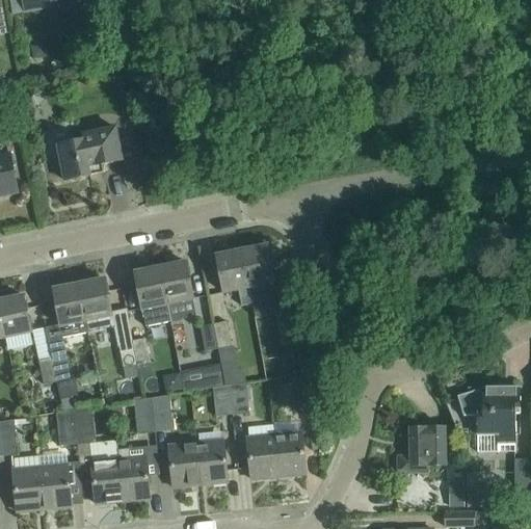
[(23,0),(24,9),(52,4),(51,0),(23,0)]
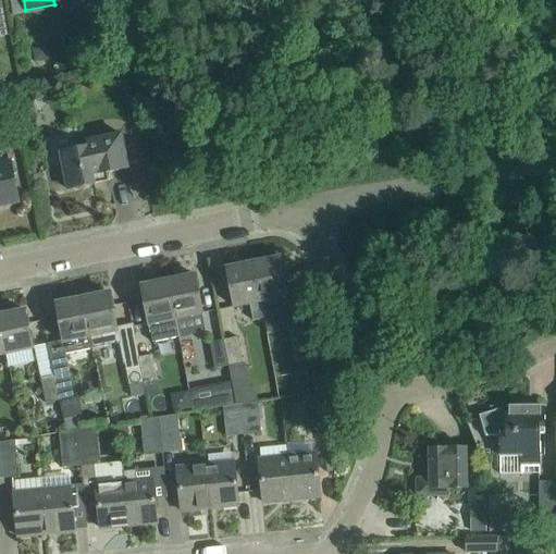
[(35,42),(31,47),(29,52),(33,58),(38,59),(45,58),(48,53),(48,49),(46,45),(41,42),(35,42)]
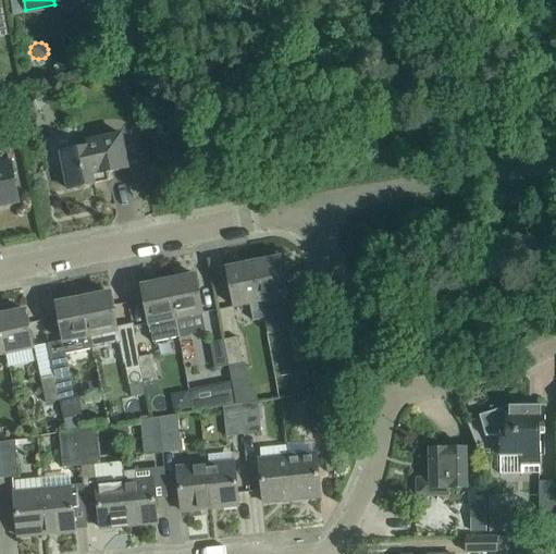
[(31,111),(38,110),(41,105),(40,97),(35,94),(28,95),(24,100),(25,107),(31,111)]
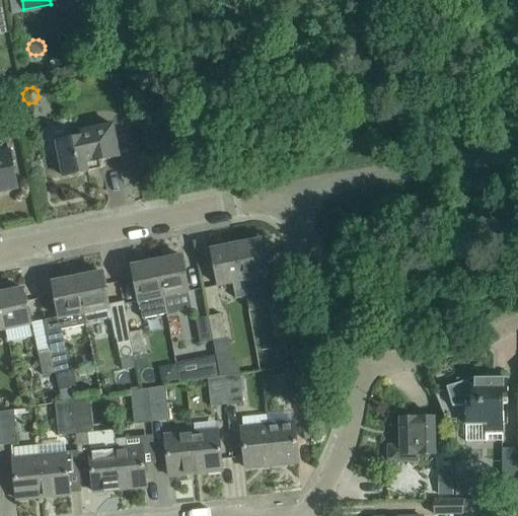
[(81,135),(56,139),(62,173),(100,166),(98,158),(119,154),(113,123),(80,129),(81,135)]
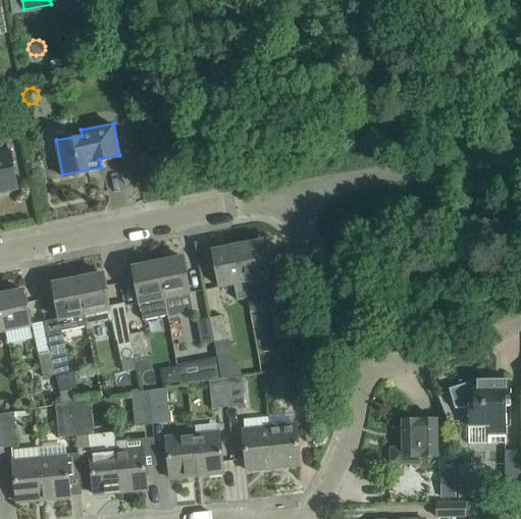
[(0,189),(16,186),(9,150),(0,152),(0,189)]
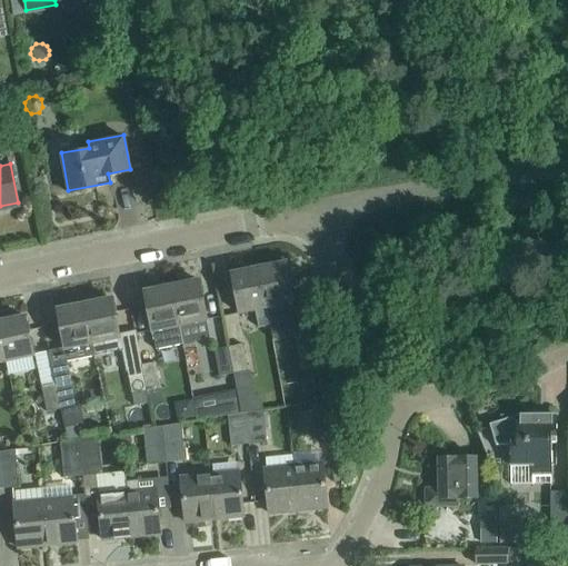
[(265,305),(266,305),(268,323),(298,316),(314,313),(310,295),(292,298),(288,274),(290,274),(290,272),(288,272),(286,260),(258,266),(265,305)]
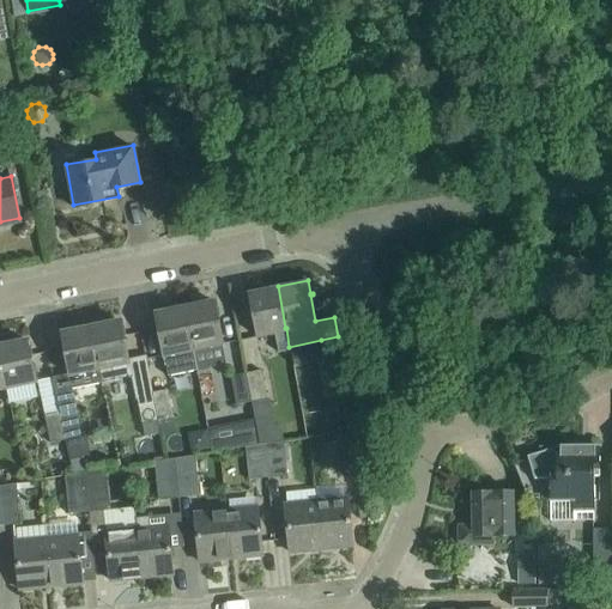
[(285,328),(278,286),(249,292),(252,305),(249,306),(249,308),(252,306),(258,334),(273,330),(278,349),(289,347),(286,328),(285,328)]
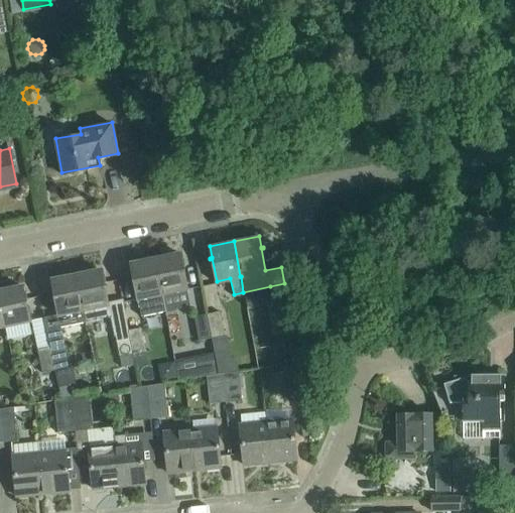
[(179,252),(155,257),(162,292),(186,287),(182,264),(184,264),(184,263),(182,263),(179,252)]
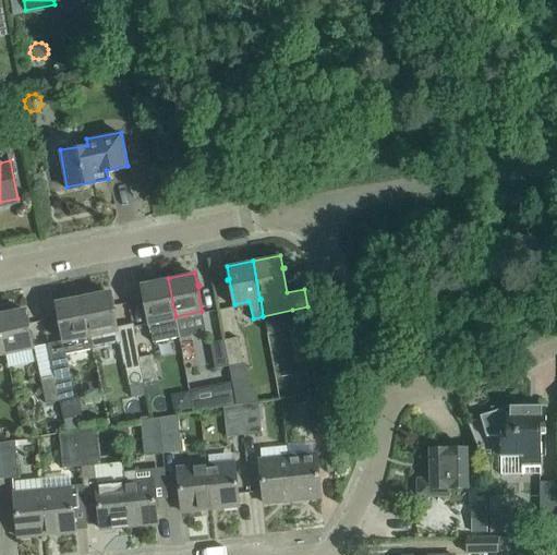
[(179,335),(176,316),(168,278),(141,284),(144,296),(142,297),(142,298),(144,297),(153,340),(179,335)]
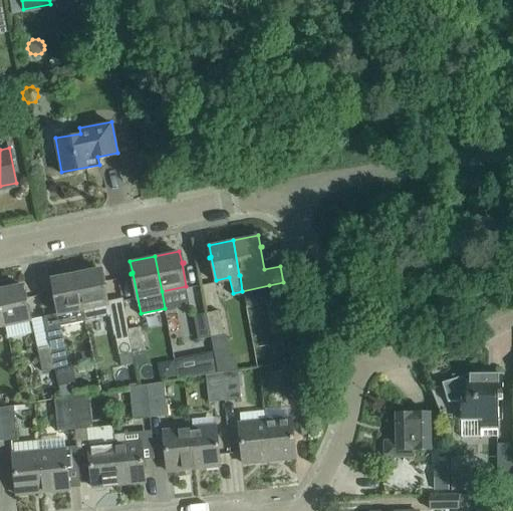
[(100,267),(75,272),(85,318),(95,316),(93,305),(107,302),(103,279),(105,279),(105,278),(102,279),(100,267)]
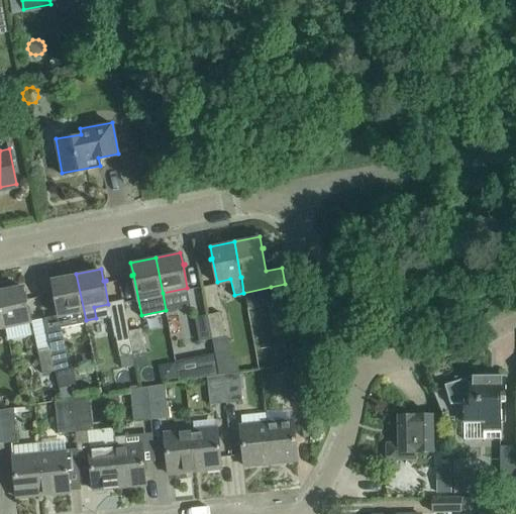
[(86,320),(76,274),(52,279),(54,291),(52,291),(52,292),(54,292),(59,314),(61,326),(75,323),(86,320)]
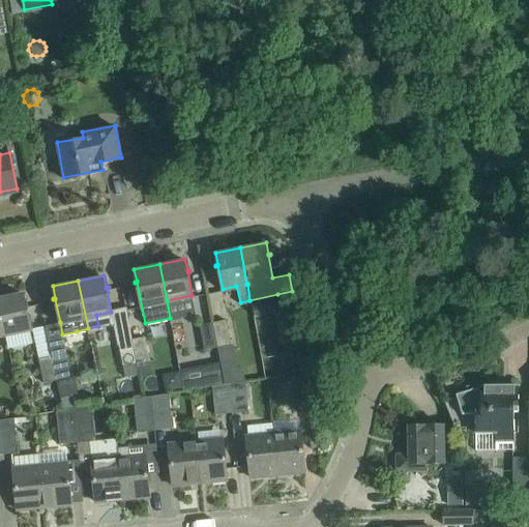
[(285,330),(298,328),(292,291),(277,294),(285,330)]
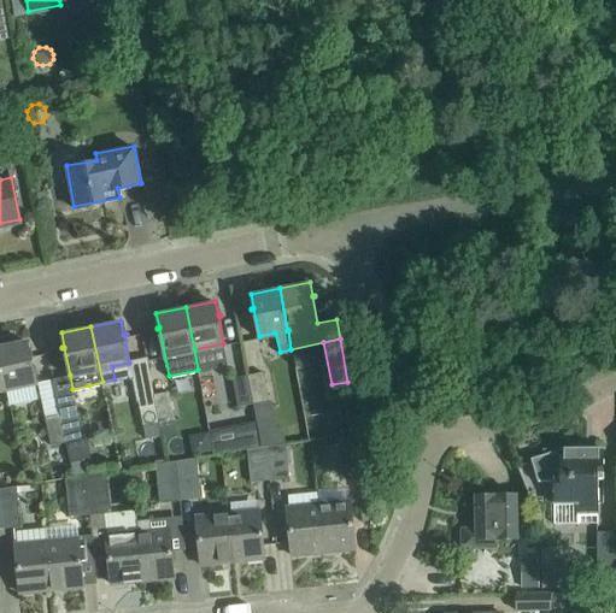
[(0,366),(5,389),(35,383),(29,355),(31,354),(31,353),(29,354),(27,340),(0,346),(0,366)]
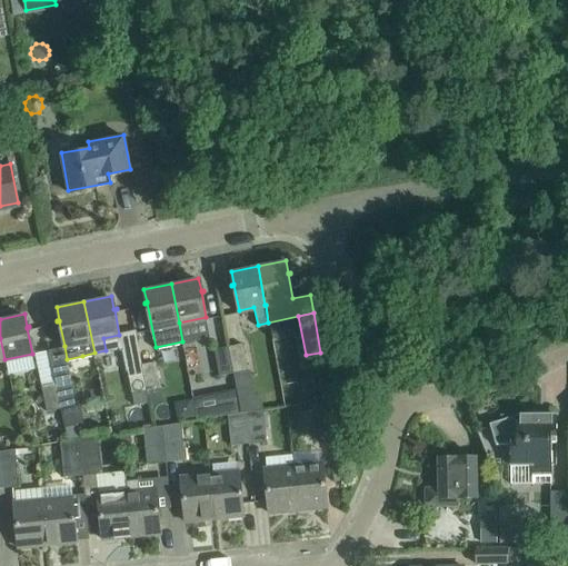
[(227,344),(232,370),(232,374),(248,370),(242,341),(227,344)]
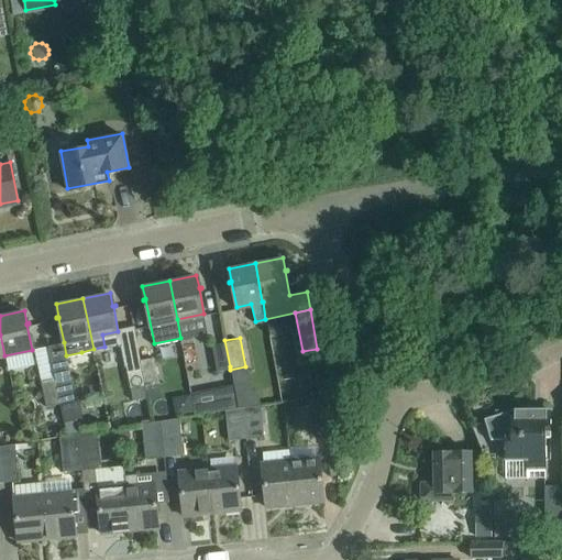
[(230,366),(224,340),(211,343),(216,370),(230,366)]
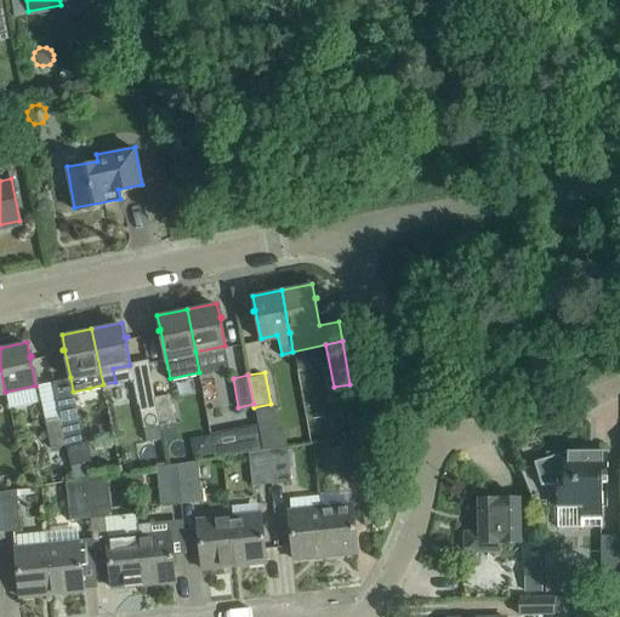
[(37,382),(45,415),(60,411),(50,378),(37,382)]
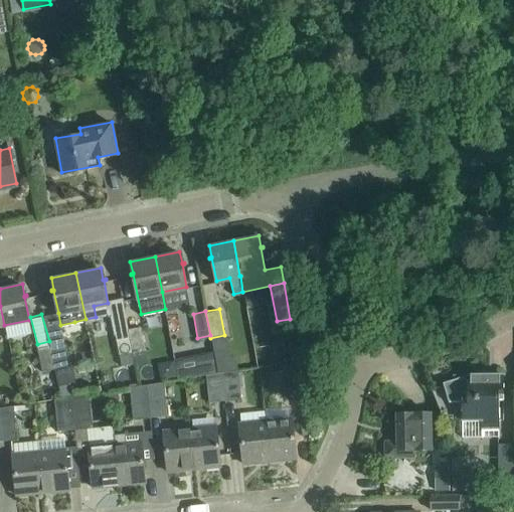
[(141,325),(128,328),(132,351),(145,349),(141,325)]
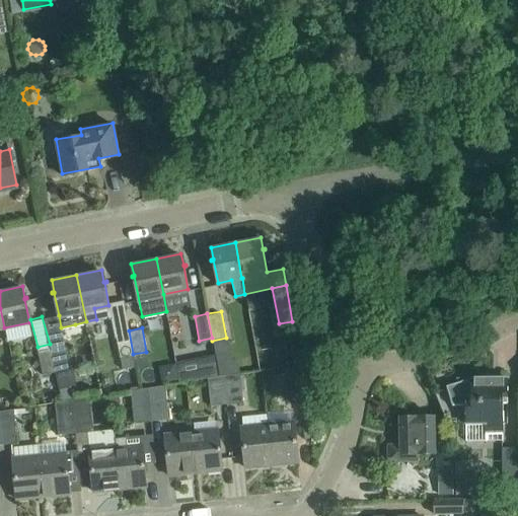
[(132,354),(133,354),(129,330),(116,334),(122,366),(134,364),(132,354)]
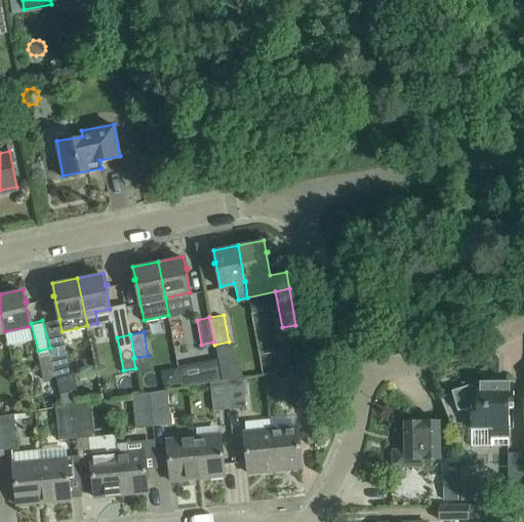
[(50,351),(54,375),(69,372),(64,348),(50,351)]
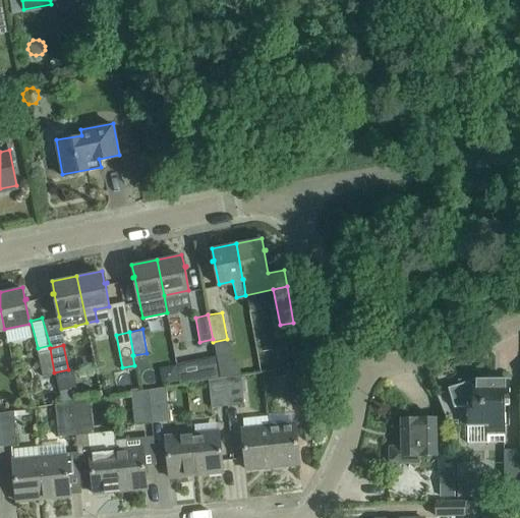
[(42,376),(54,372),(50,348),(37,350),(42,376)]
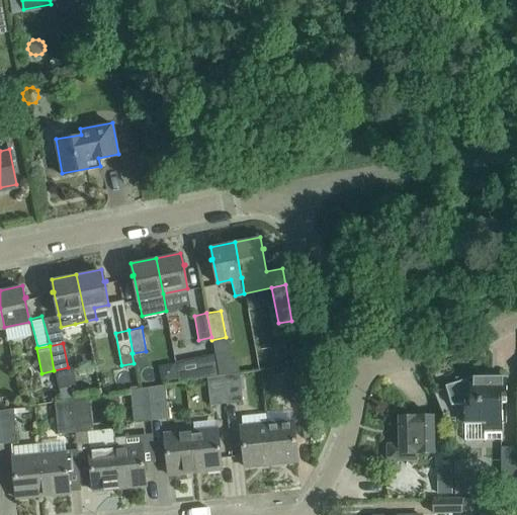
[(185,379),(198,377),(194,355),(175,358),(179,380),(185,379)]
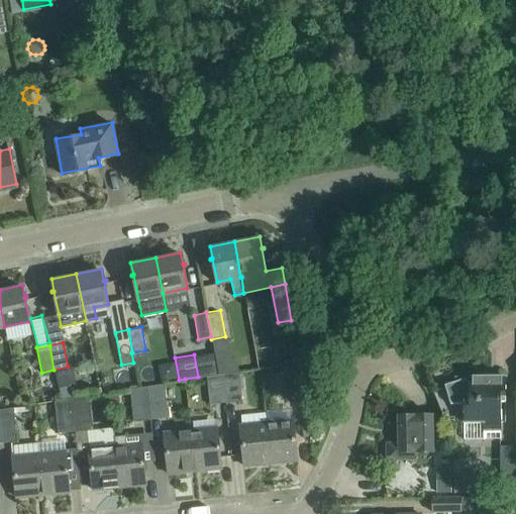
[(299,363),(283,364),(284,392),(301,390),(299,363)]
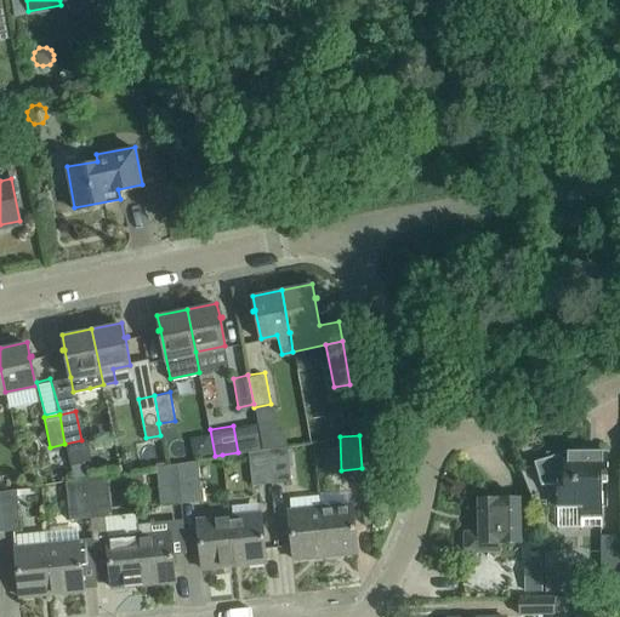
[(286,445),(267,447),(271,481),(290,480),(286,445)]
